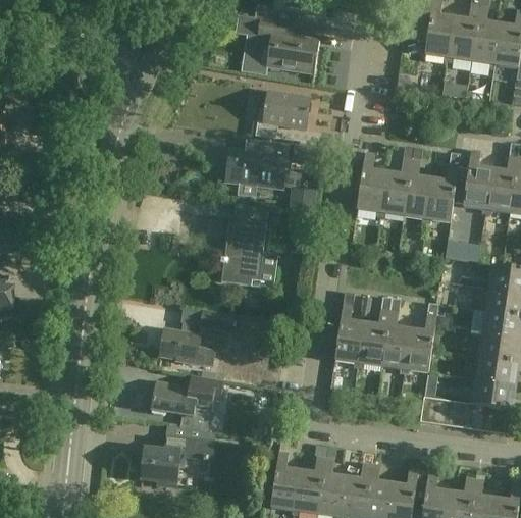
[(256,4),(254,17),(273,20),(293,23),(295,23),(297,9),(323,13),(325,0),(276,0),(275,6),(256,4)]
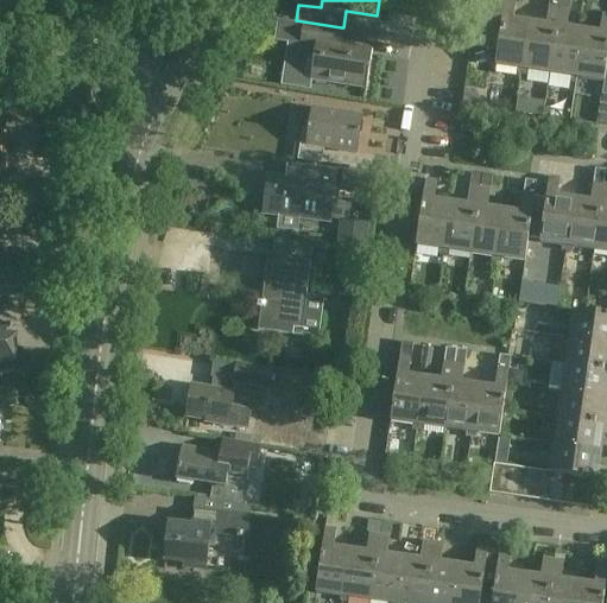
[(516,70),(520,71),(529,19),(512,17),(514,0),(504,0),(503,4),(485,0),(482,0),(478,43),(497,45),(494,62),(517,65),(516,70)]
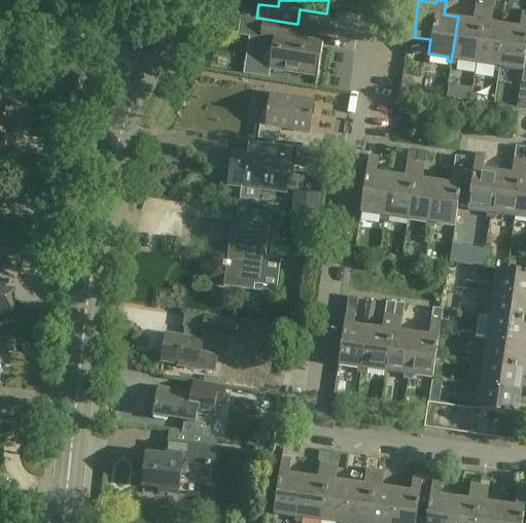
[(475,0),(472,19),(458,16),(451,62),(456,62),(456,58),(476,61),(483,0),(475,0)]
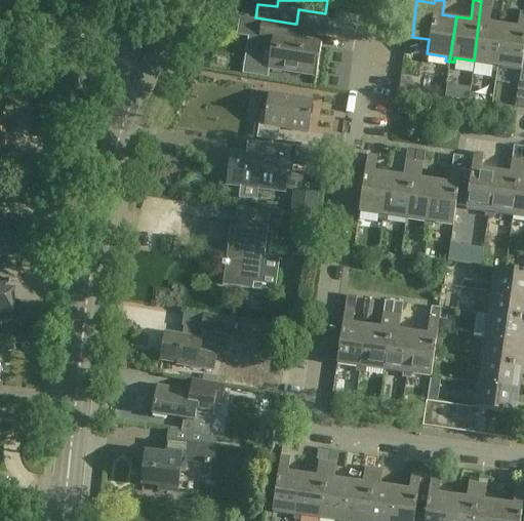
[(481,0),(474,61),(492,63),(491,68),(495,68),(502,23),(488,21),(490,0),(481,0)]
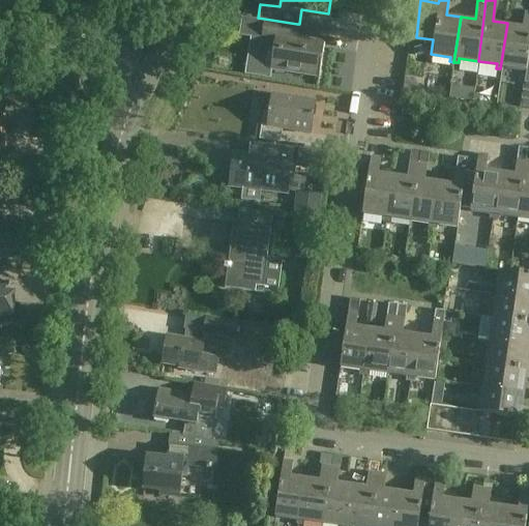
[(505,69),(505,65),(525,68),(528,40),(528,9),(524,9),(521,25),(507,23),(500,68),(505,69)]
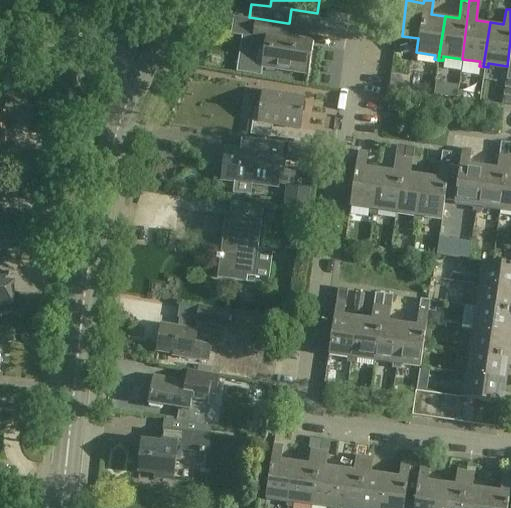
[(230,30),(227,29),(226,31),(251,35),(246,66),(260,68),(261,63),(308,71),(313,39),(285,35),(287,23),(268,20),(249,17),(232,14),(230,30)]
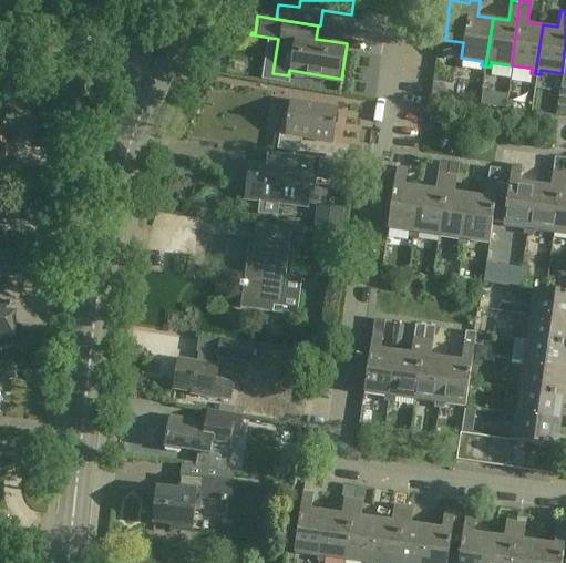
[(565,86),(559,86),(556,112),(565,113),(565,86)]
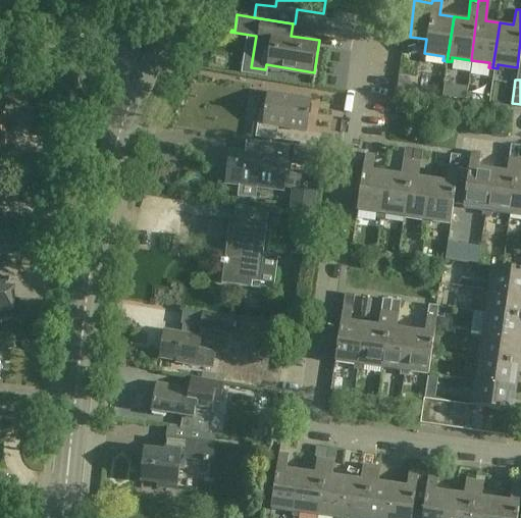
[(277,124),(305,128),(310,96),(268,90),(265,107),(259,107),(256,121),(253,121),(251,134),(275,138),(277,124)]
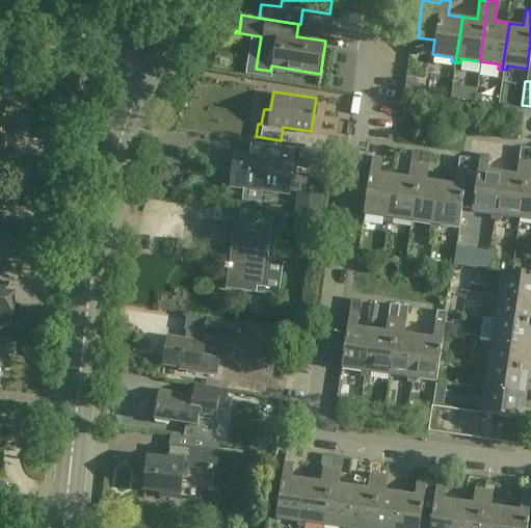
[(500,217),(501,213),(520,216),(528,159),(530,146),(521,144),(516,174),(502,172),(495,217),(500,217)]
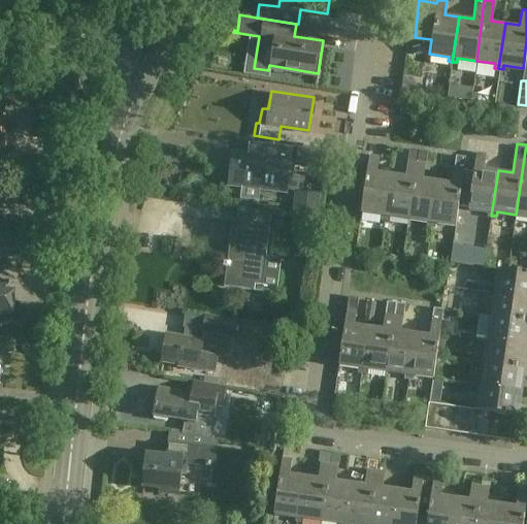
[(297,146),(295,159),(323,163),(324,150),(297,146)]
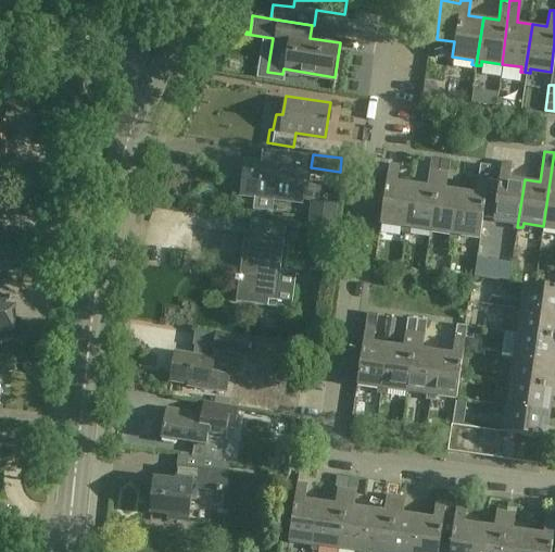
[(410,226),(429,228),(440,157),(431,155),(427,185),(411,183),(404,229),(408,230),(410,226)]
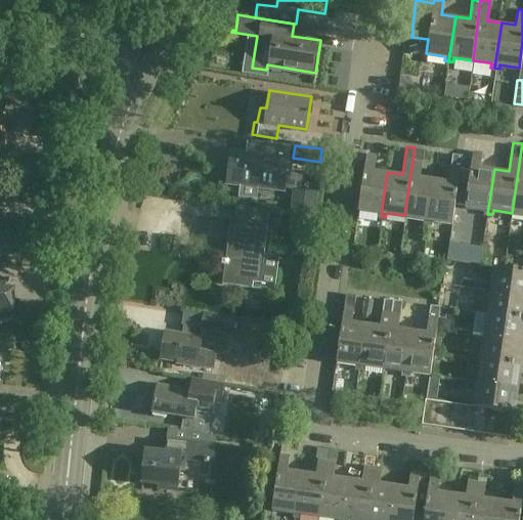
[(423,218),(422,222),(427,223),(434,178),(420,176),(424,148),(415,147),(404,215),(423,218)]
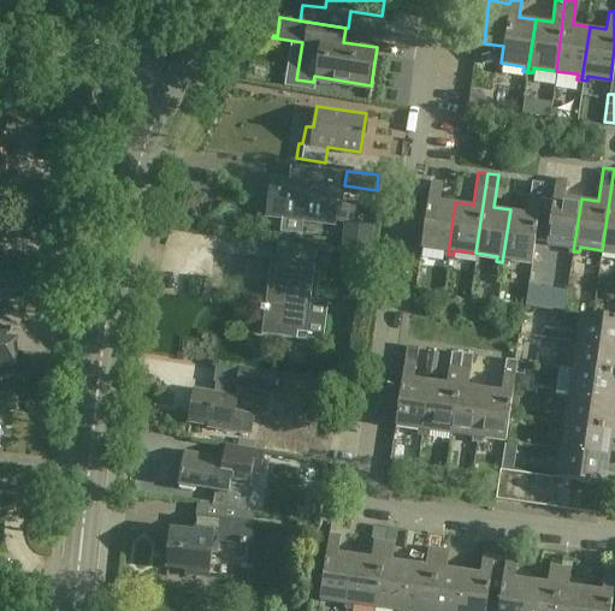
[(553,199),(540,196),(534,239),(568,245),(568,250),(573,251),(581,199),(565,195),(568,177),(556,175),(553,199)]
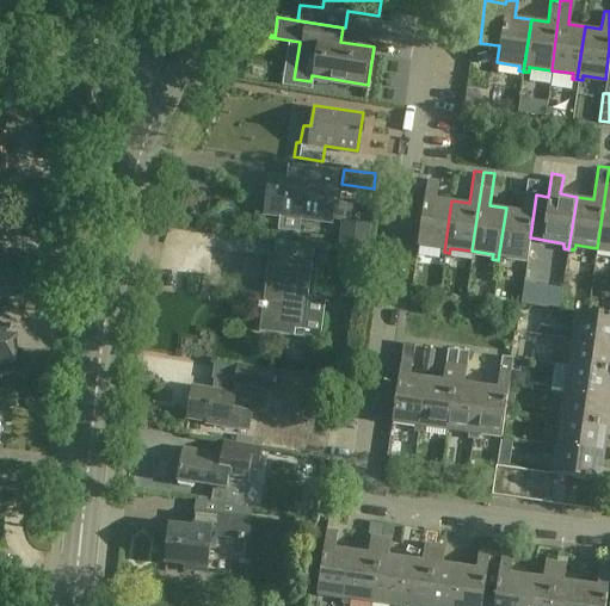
[(333,183),(267,174),(264,211),(330,218),(333,183)]
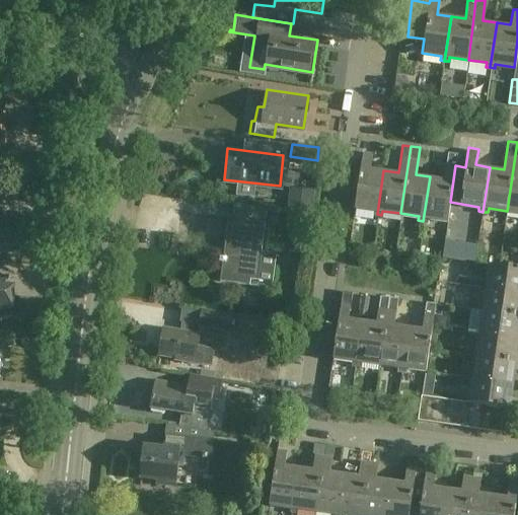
[(372,214),(377,214),(383,170),(370,168),(372,153),(363,151),(355,207),(373,210),(372,214)]
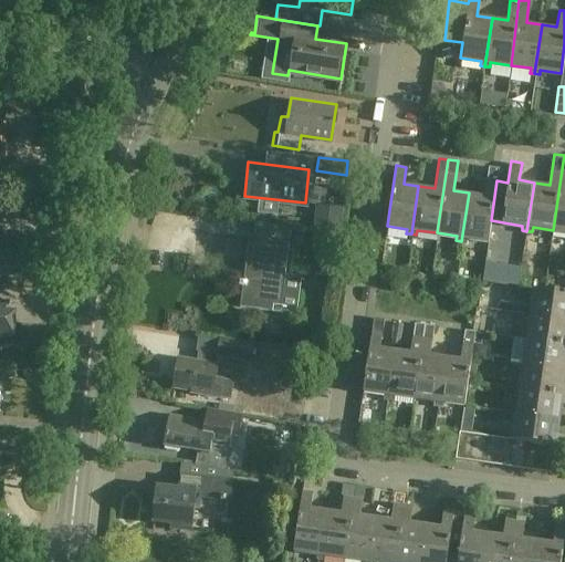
[(469,193),(461,241),(466,242),(467,237),(488,240),(491,220),(497,180),(499,167),(489,165),(484,195),(469,193)]
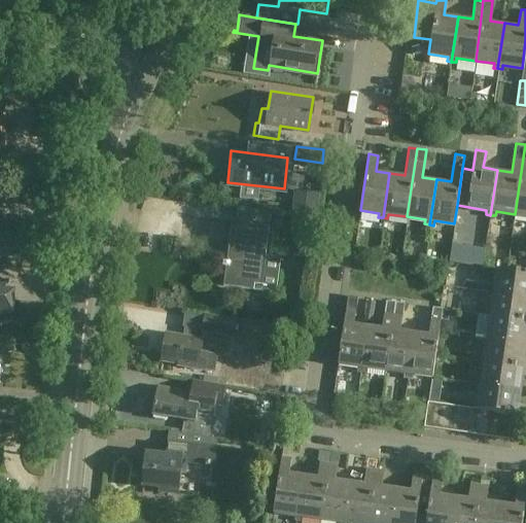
[(525,215),(525,157),(523,158),(515,214),(525,215)]
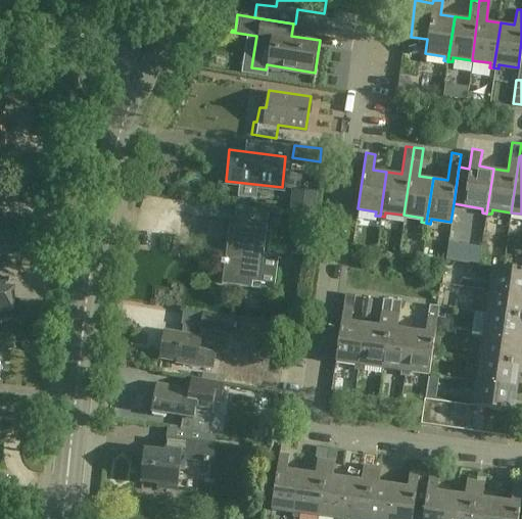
[(20,223),(8,221),(9,218),(0,216),(0,251),(0,247),(16,250),(20,223)]
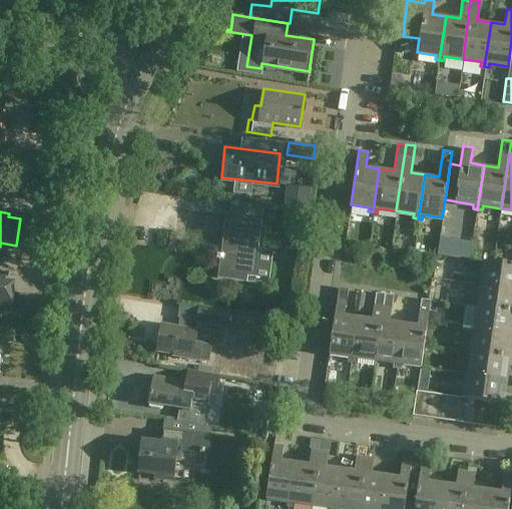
[(216,276),(252,280),(262,216),(224,211),(216,276)]
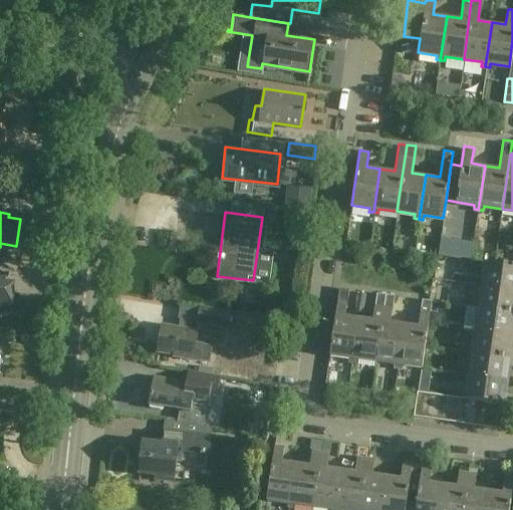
[(512,264),(484,261),(481,279),(477,279),(477,283),(512,288),(512,264)]
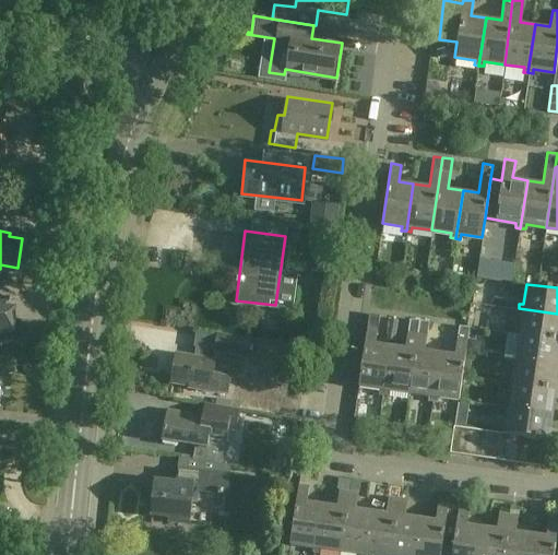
[(0,341),(1,342),(2,337),(9,337),(12,305),(4,304),(6,295),(0,294),(0,341)]
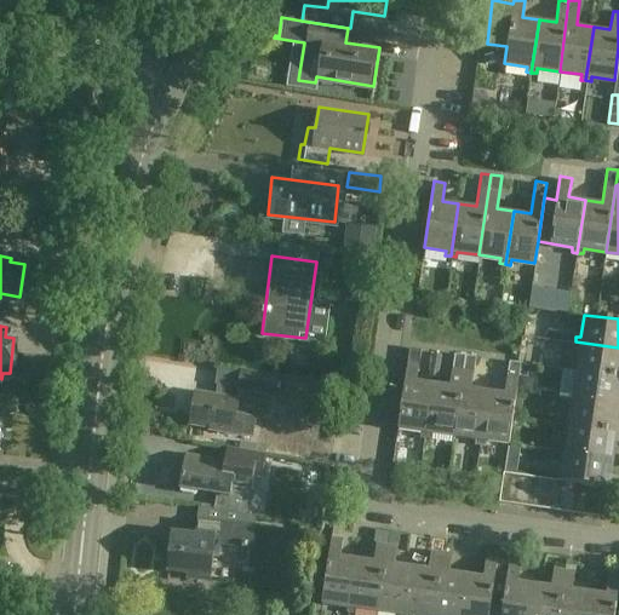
[(574,346),(579,348),(577,369),(618,375),(618,348),(575,342),(574,346)]
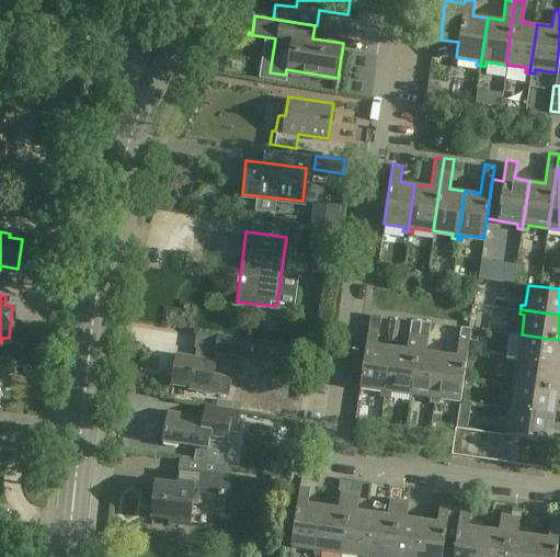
[(376,343),(378,327),(380,313),(370,311),(360,385),(379,388),(379,393),(384,394),(391,345),(376,343)]
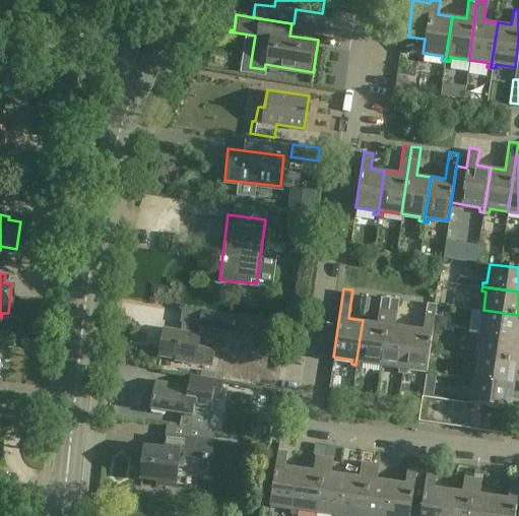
[(381,294),(379,307),(377,322),(363,320),(355,365),(361,366),(361,361),(379,364),(389,296),(381,294)]
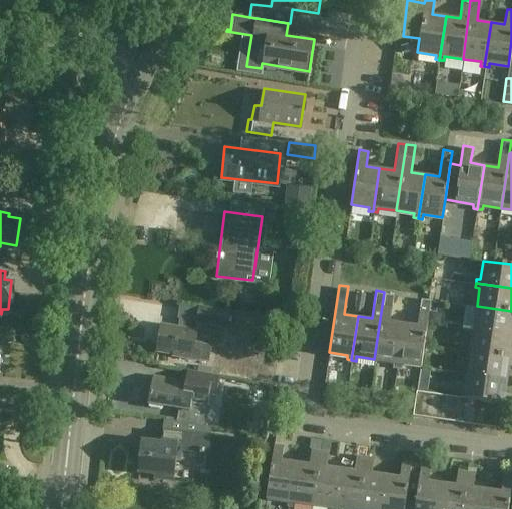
[(389,320),(393,293),(384,292),(374,359),(392,362),(392,366),(396,367),(403,322),(389,320)]
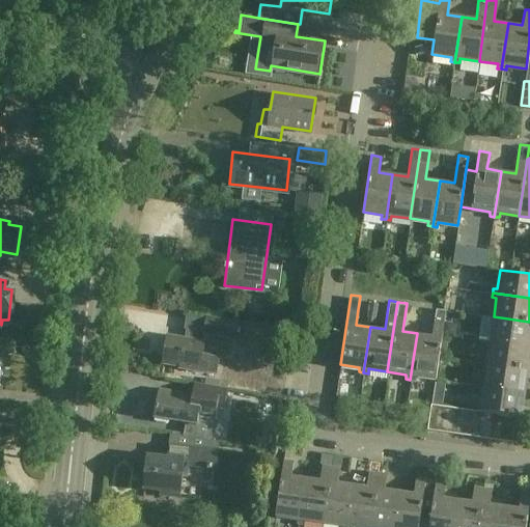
[(435,379),(445,308),(436,307),(431,336),(417,333),(410,380),(414,380),(415,376),(435,379)]
